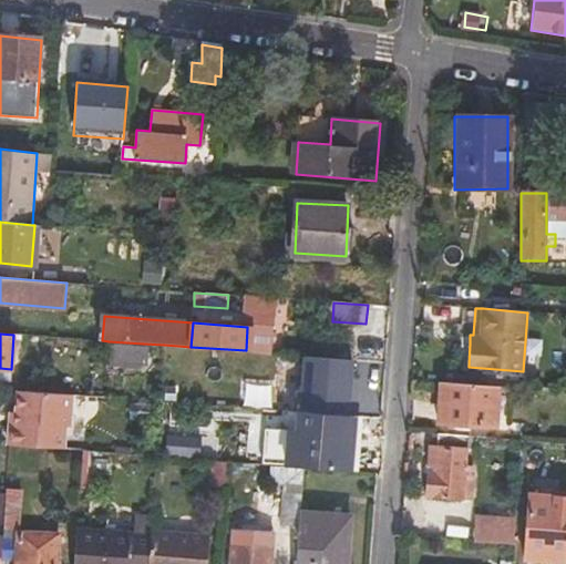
[(142,366),(143,344),(109,341),(107,363),(142,366)]
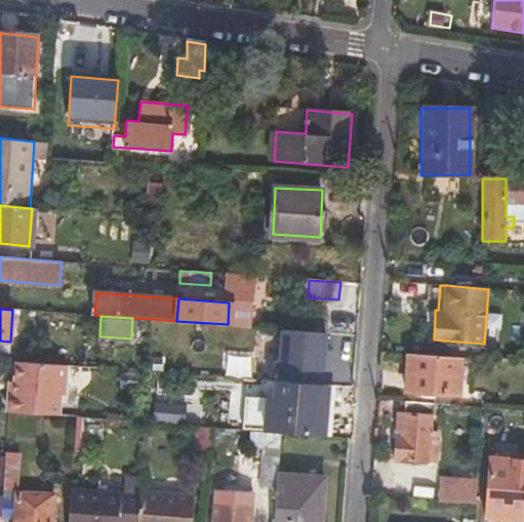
[(324,388),(328,338),(279,334),(276,385),(324,388)]
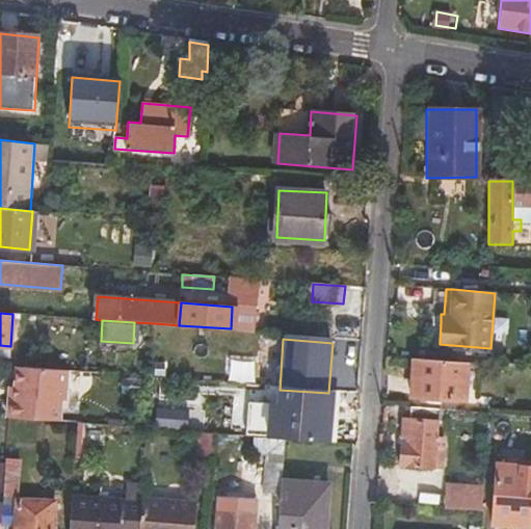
[(440,408),(465,410),(466,399),(468,362),(415,358),(413,395),(441,397),(440,408)]
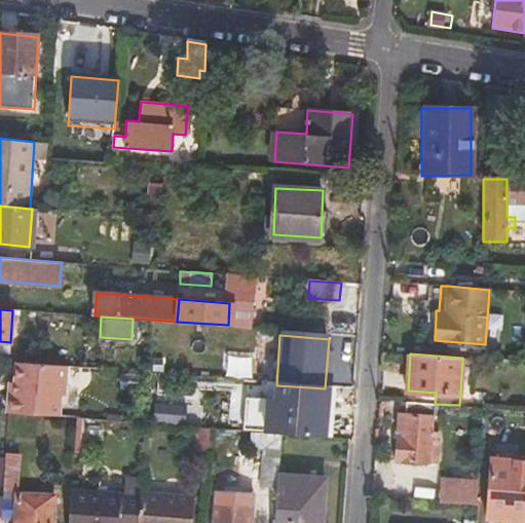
[(64,397),(66,365),(15,362),(14,382),(13,395),(9,394),(8,413),(11,413),(59,416),(61,397),(64,397)]
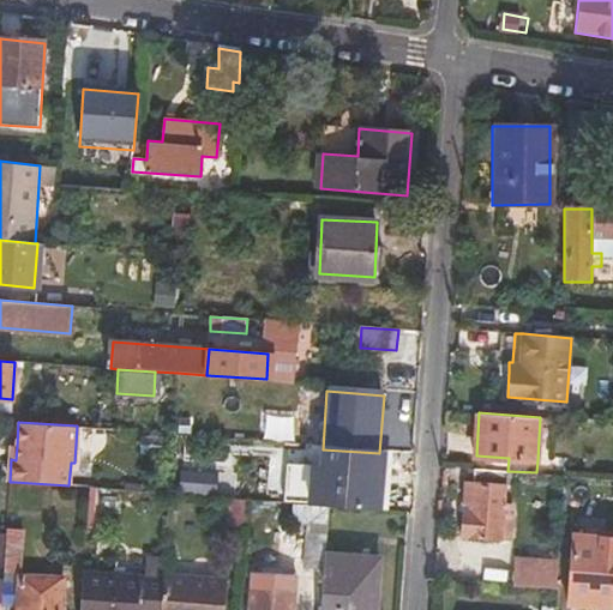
[(316,454),(289,452),(286,499),(338,501),(341,464),(316,463),(316,454)]
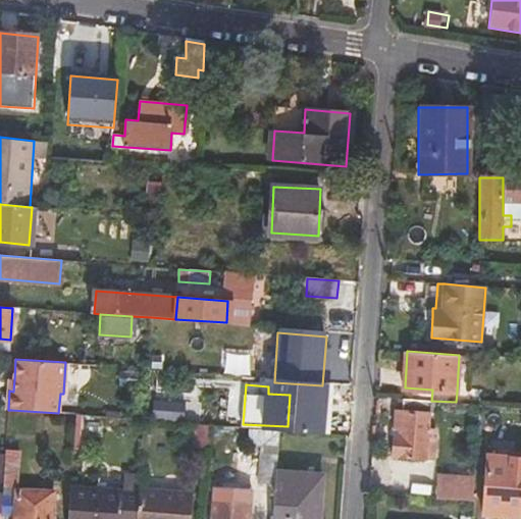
[(431,401),(399,398),(395,457),(434,459),(435,443),(428,442),(431,401)]
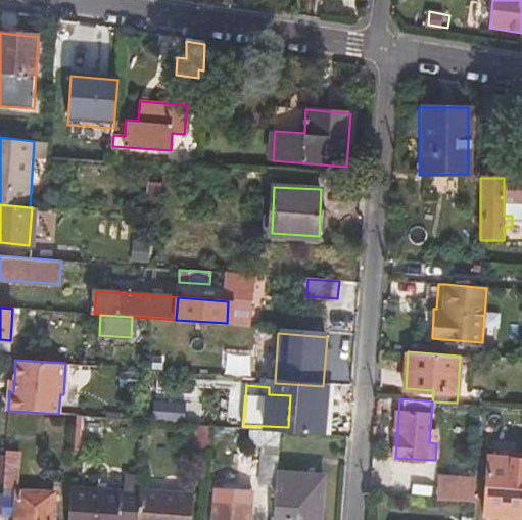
[(214,425),(199,424),(199,430),(198,447),(211,448),(214,425)]
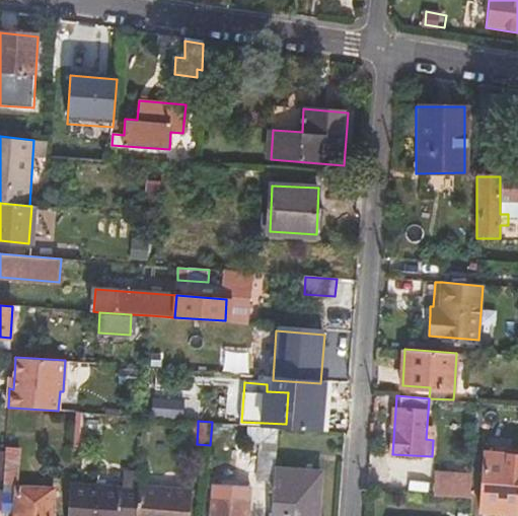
[(10,423),(0,422),(0,437),(9,438),(10,423)]
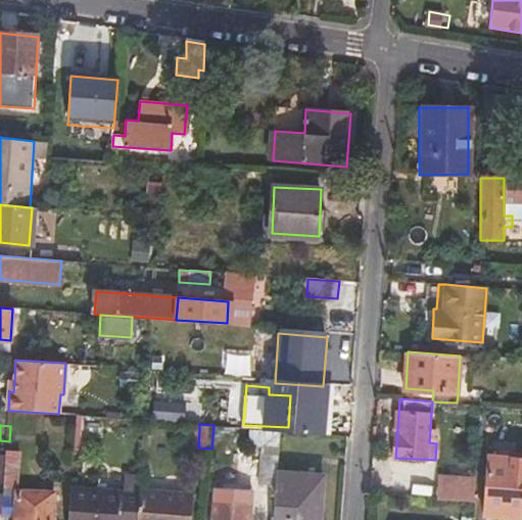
[(273,469),(276,429),(249,427),(244,427),(243,442),(257,443),(255,482),(272,484),(273,469)]
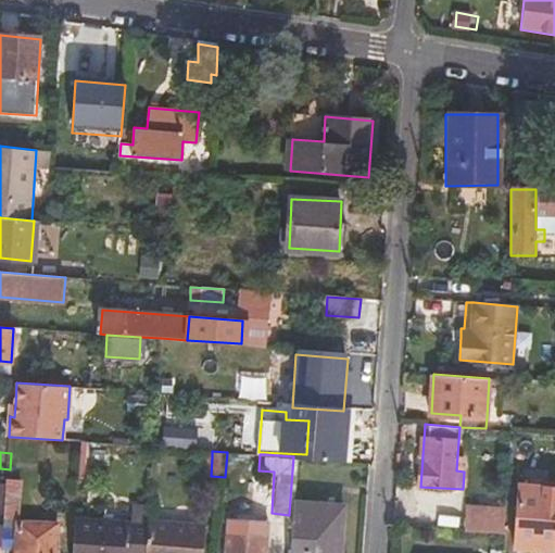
[(211,476),(212,457),(200,457),(200,475),(211,476)]
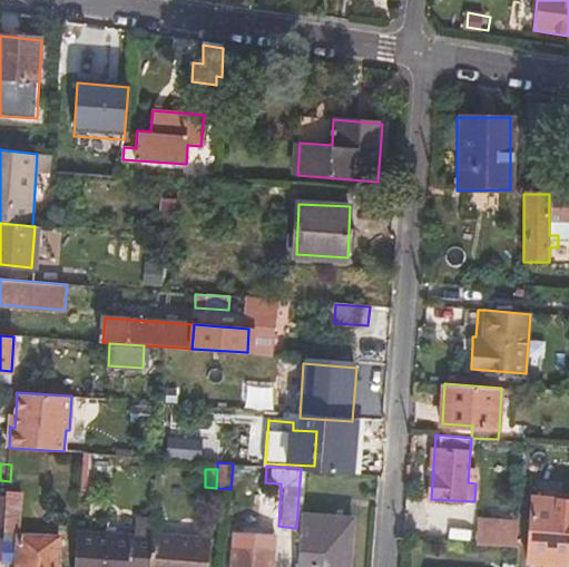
[(25,494),(9,494),(6,534),(21,535),(25,494)]
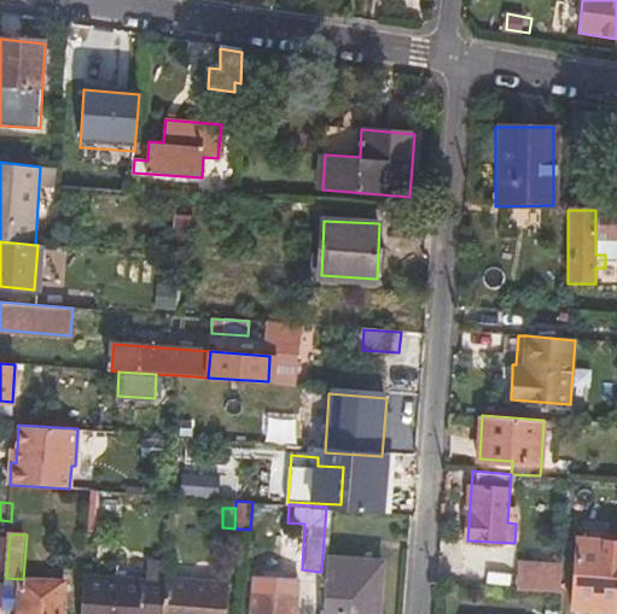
[(616,539),(582,537),(576,608),(616,610),(616,539)]
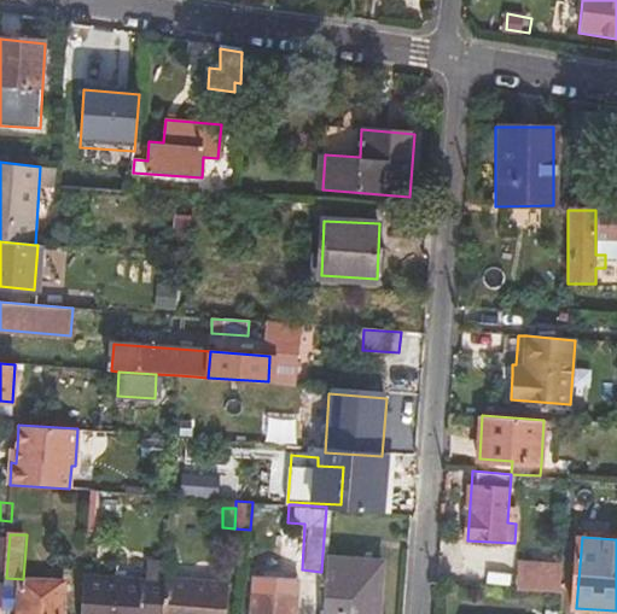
[(321,572),(318,613),(374,613),(380,559),(322,554),(321,572)]
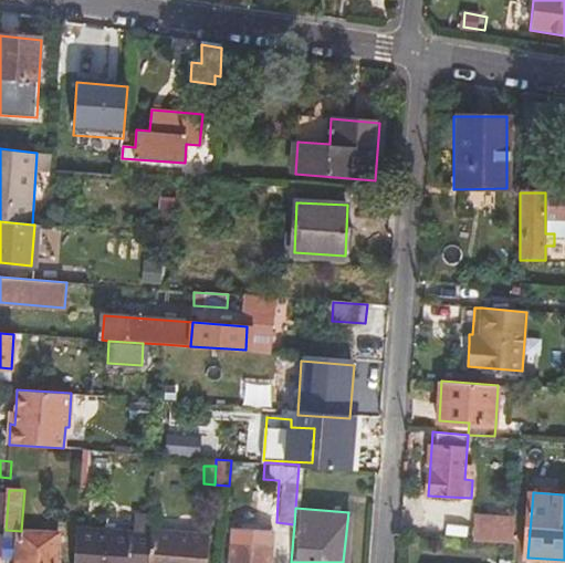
[(490,522),(488,541),(516,544),(518,524),(490,522)]
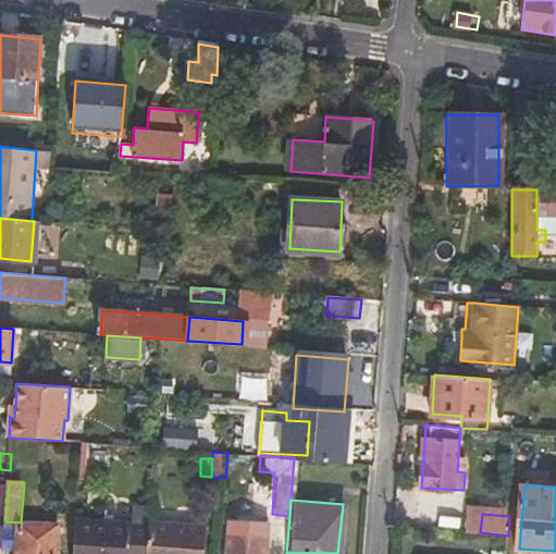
[(146,553),(149,520),(149,517),(136,517),(136,522),(78,518),(75,553),(146,553)]
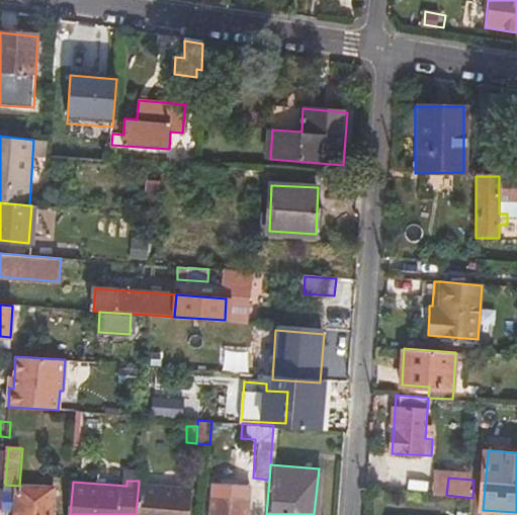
[(190,514),(192,488),(139,484),(136,514),(190,514)]
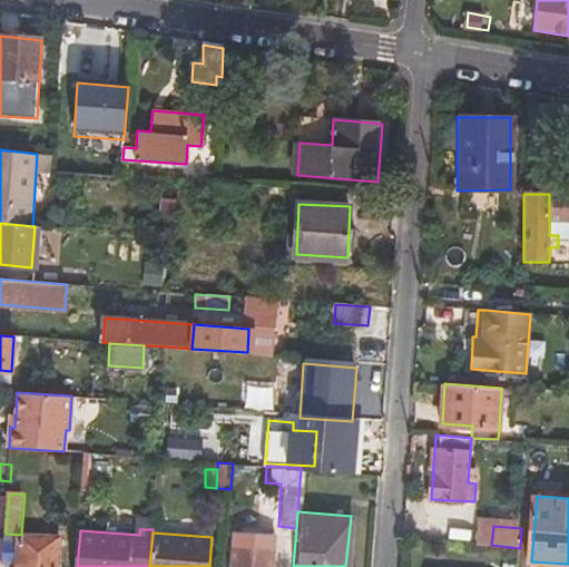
[(248,545),(236,544),(234,566),(275,566),(277,547),(275,547),(275,537),(249,535),(248,545)]
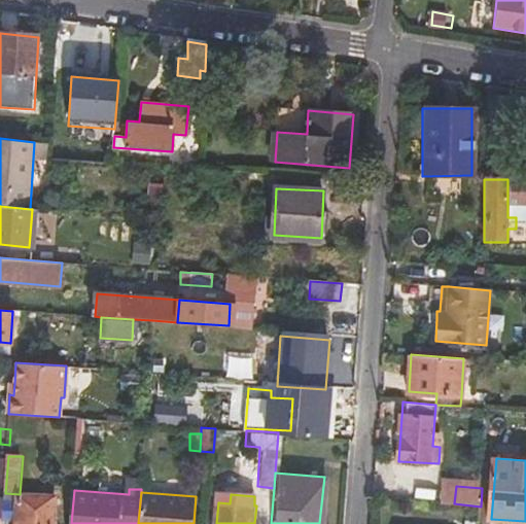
[(56,523),(59,499),(24,496),(21,523),(56,523)]
